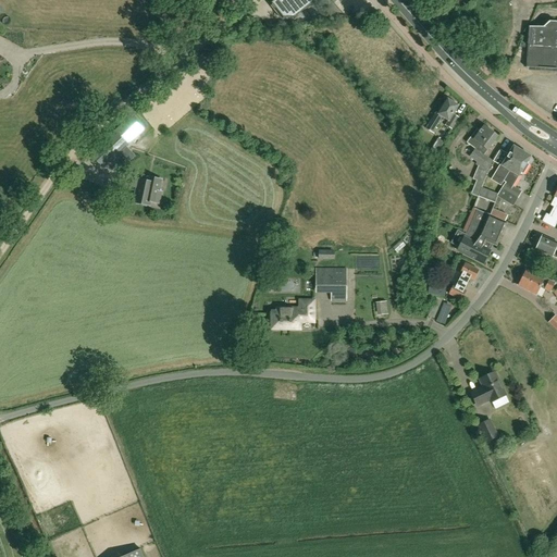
[(271,0),(269,3),(282,20),(296,19),(309,9),(317,2),(319,0),(271,0)]
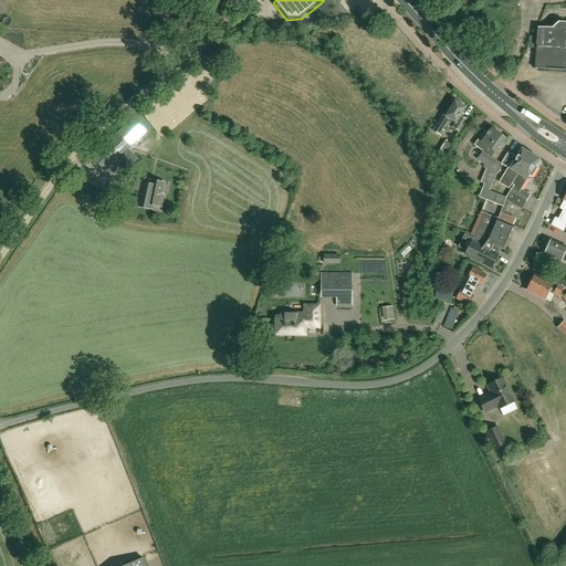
[(536,28),(528,46),(536,46),(535,67),(565,70),(565,20),(565,21),(565,23),(558,22),(554,27),(554,29),(536,28)]
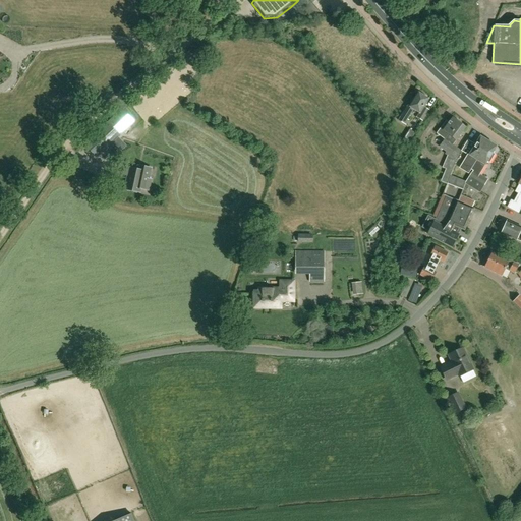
[(232,23),(229,19),(220,25),(224,31),(232,23)]
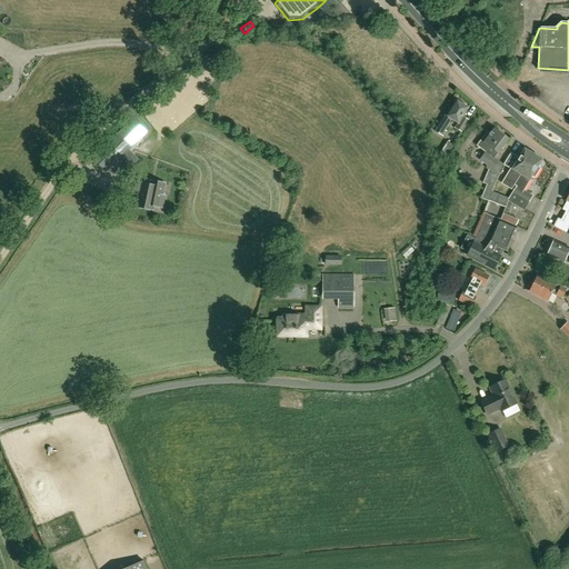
[(446,115),(438,127),(435,131),(443,137),(447,132),(445,131),(451,120),(458,125),(456,129),(461,132),(469,121),(462,117),(468,108),(457,101),(447,116),(446,115)]
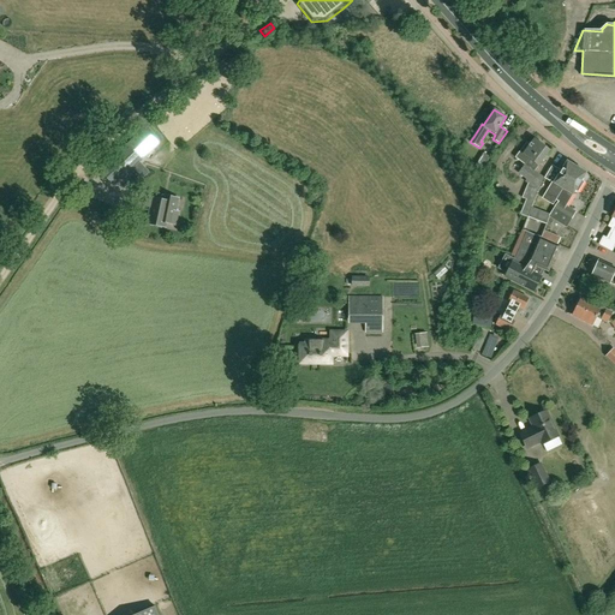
[(149,172),(139,161),(155,147),(142,133),(101,171),(114,185),(129,172),(138,181),(149,172)]
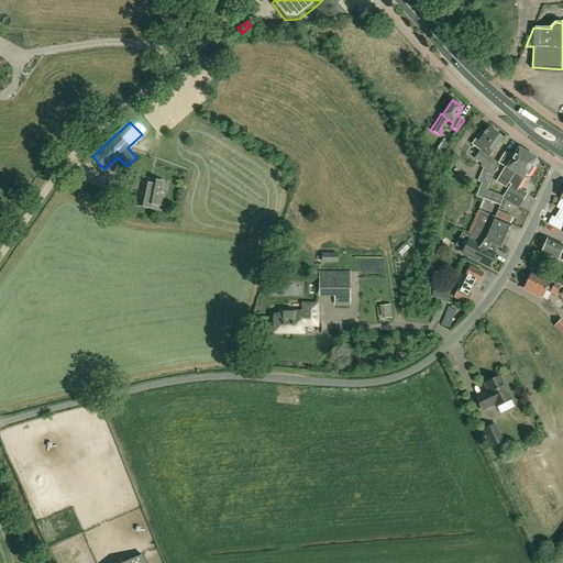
[(489,127),(485,132),(483,130),(472,144),(481,151),(474,158),(482,164),(481,166),(484,168),(478,181),(482,183),(476,197),(483,199),(493,175),(498,164),(488,157),(493,152),(504,138),(489,127)]
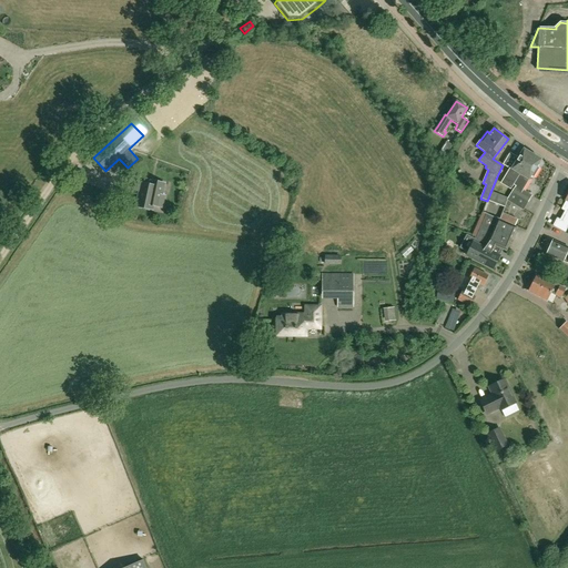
[(439,153),(445,156),(453,145),(446,141),(439,153)]
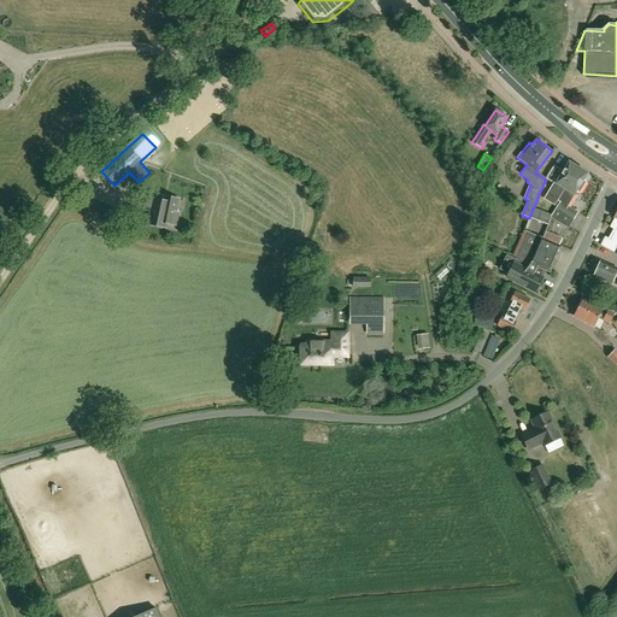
[(554,205),(558,201),(579,168),(569,162),(563,171),(554,166),(546,178),(552,181),(553,178),(557,181),(556,183),(554,182),(545,199),(554,205)]
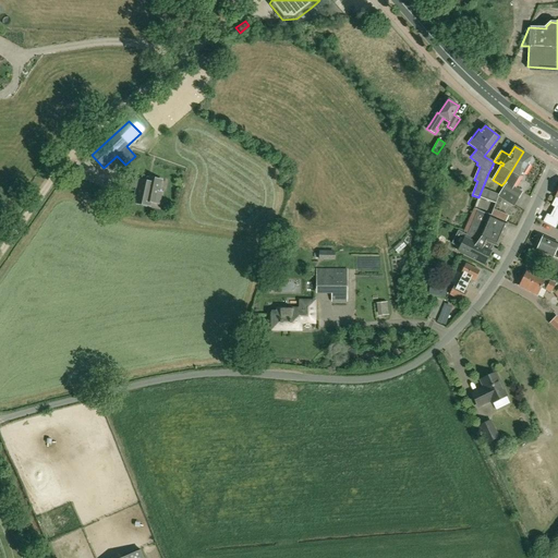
[(519,177),(520,177),(522,172),(524,174),(530,166),(528,164),(532,157),(523,152),(505,182),(507,183),(498,196),(514,205),(518,198),(519,198),(522,192),(513,186),(519,177)]
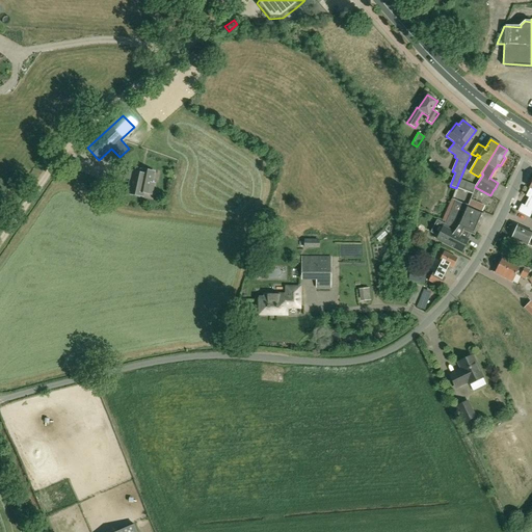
[(132,171),(132,173),(128,171),(127,171),(125,173),(124,175),(124,177),(125,179),(127,179),(130,180),(128,193),(142,196),(143,192),(152,194),(154,183),(152,182),(154,173),(141,169),(140,174),(132,171)]
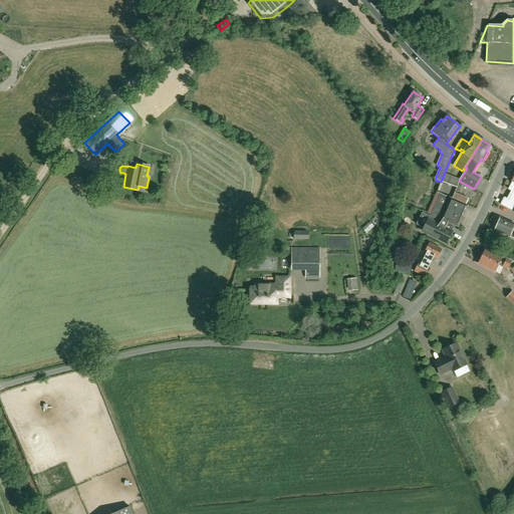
[(513,177),(512,182),(513,182),(513,189),(513,192),(513,193),(509,201),(504,198),(501,205),(511,211),(513,205),(513,177)]
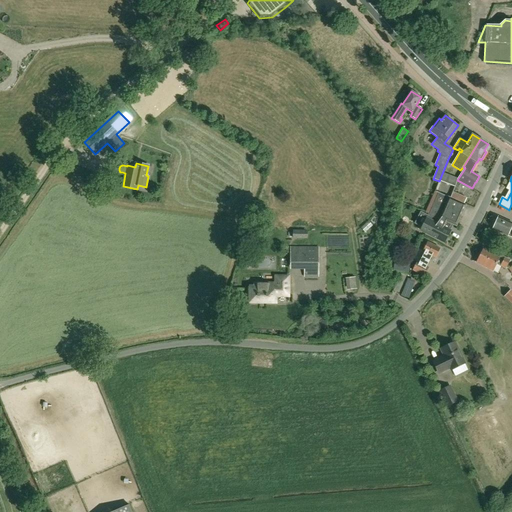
[(429,214),(439,218),(451,224),(456,226),(465,205),(464,204),(466,200),(450,193),(449,196),(439,192),(429,214)]
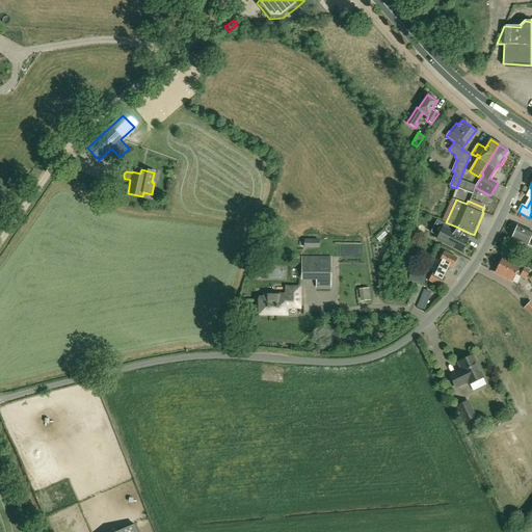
[(430,233),(439,236),(436,239),(461,253),(469,240),(466,239),(469,233),(456,227),(446,222),(445,222),(445,223),(437,220),(430,233)]
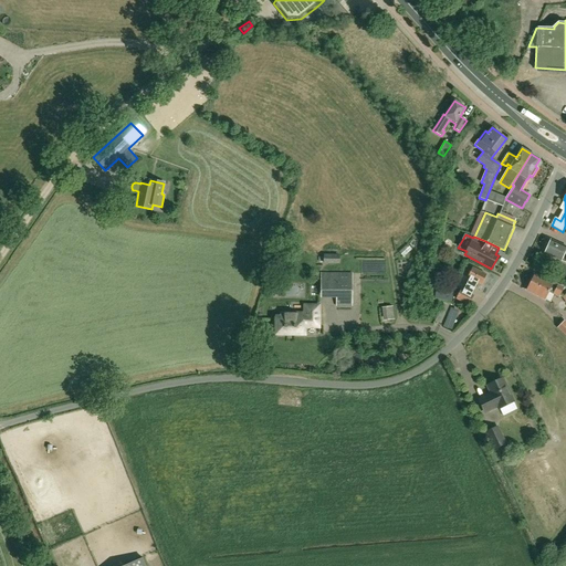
[(565,252),(565,249),(565,247),(551,240),(545,253),(565,262),(565,252)]
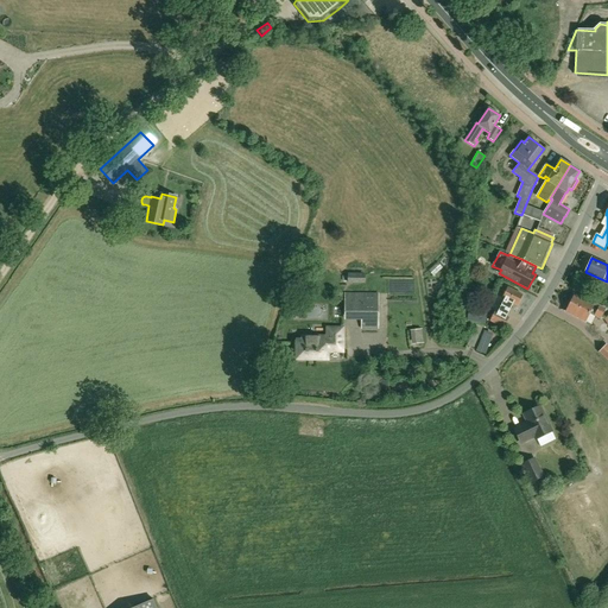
[(365,274),(348,273),(348,284),(365,284),(365,274)]
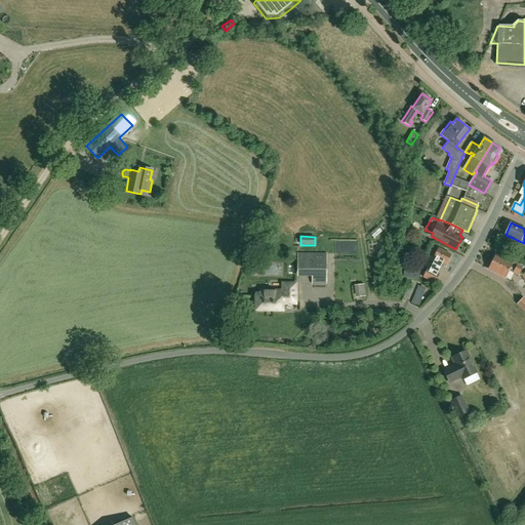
[(430,270),(428,268),(422,277),(434,283),(439,274),(437,273),(443,263),(446,264),(451,255),(438,248),(434,257),(435,258),(430,270)]
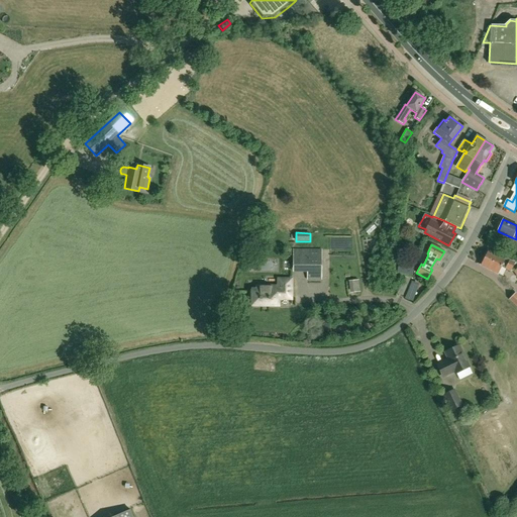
[(293,273),(307,273),(307,280),(322,280),(322,248),(307,248),(293,249),(293,273)]
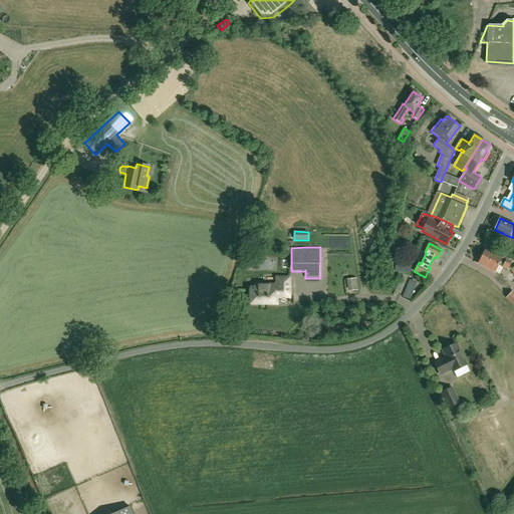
[(485,249),(478,263),(495,272),(499,264),(508,269),(512,261),(497,254),(496,255),(485,249)]
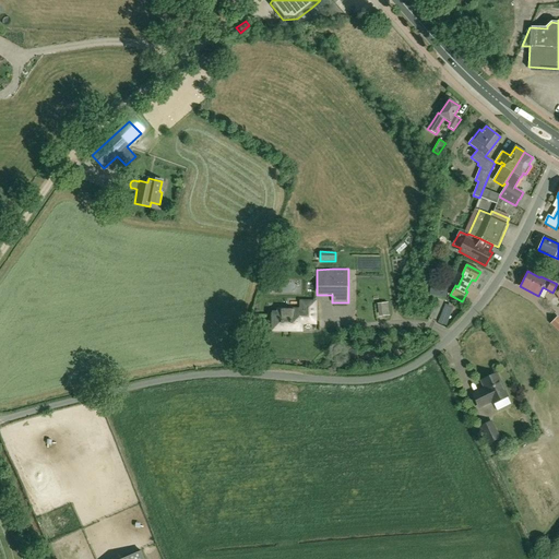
[(300,309),(289,309),(277,309),(276,314),(272,314),(272,318),(270,318),(270,328),(272,328),(272,331),(301,331),(301,323),(316,324),(316,301),(300,301),(300,309)]
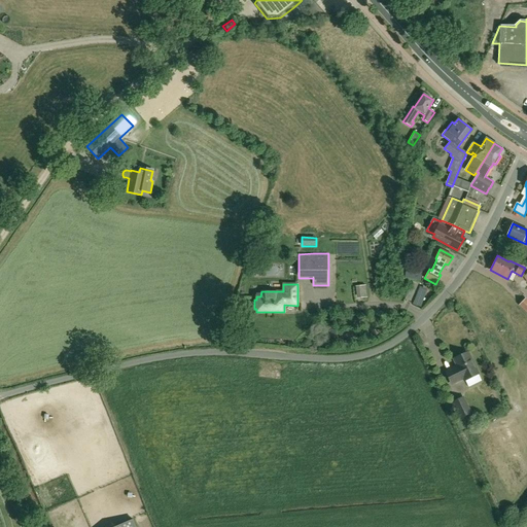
[(359,285),(360,299),(371,299),(370,285),(359,285)]
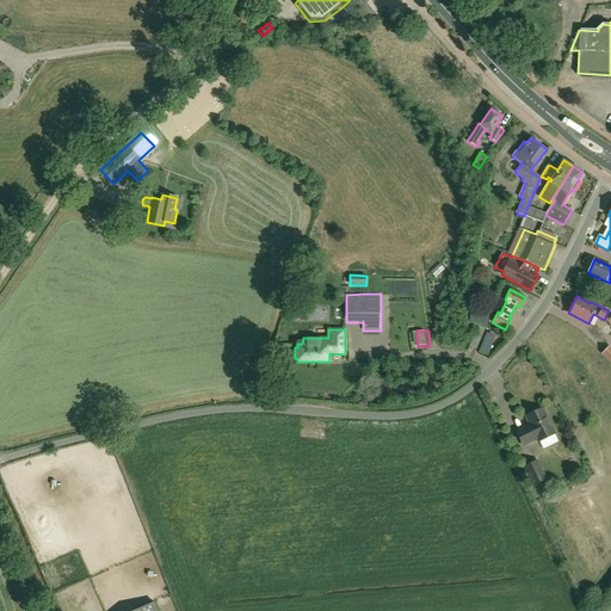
[(479,352),(488,356),(494,337),(486,333),(479,352)]
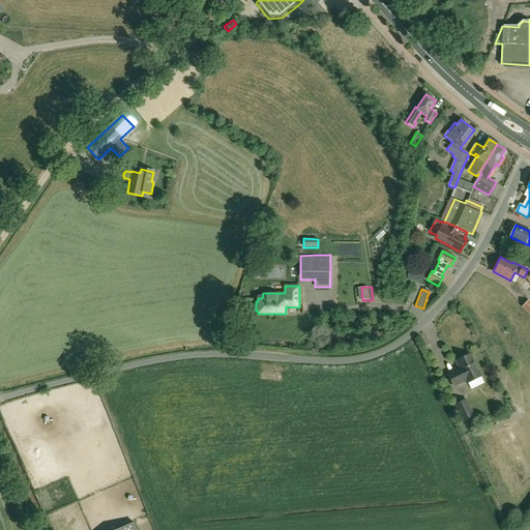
[(457,361),(460,369),(448,374),(454,386),(466,381),(467,382),(480,376),(471,355),(457,361)]
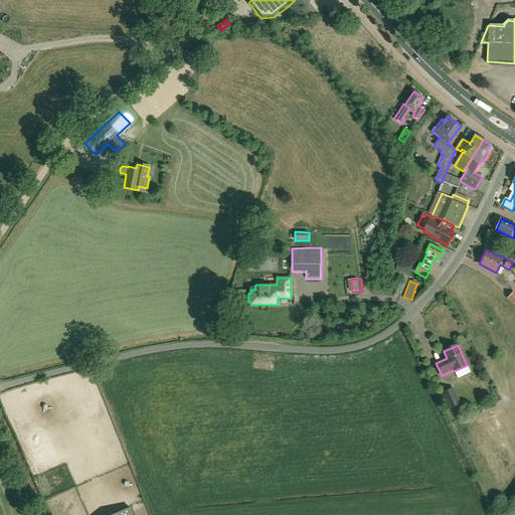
[(441,393),(444,400),(449,410),(461,404),(453,387),(441,393)]
